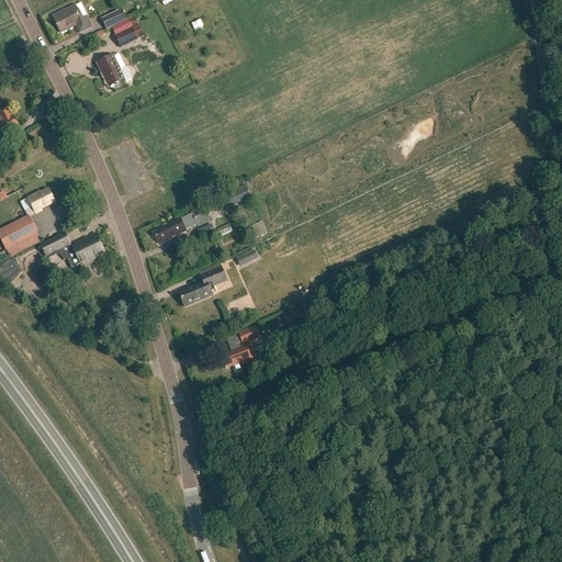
[(86,17),(81,20),(75,6),(52,17),(60,34),(76,26),(79,34),(91,27),(86,17)]
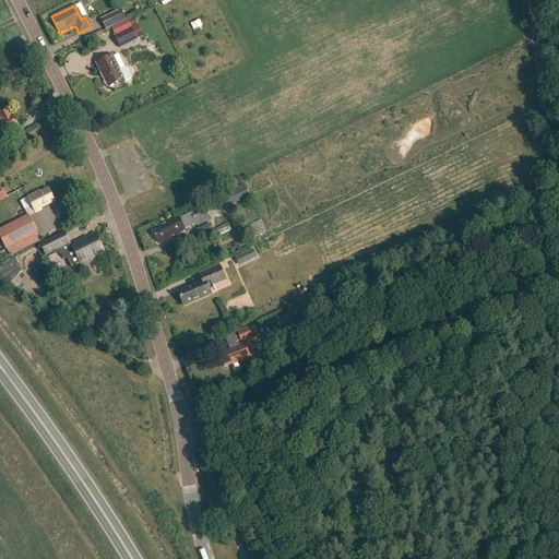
[(104,19),(110,31),(125,23),(118,11),(104,19)]
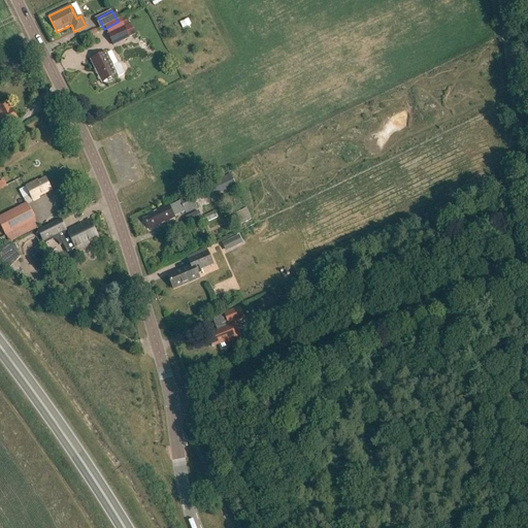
[(119,24),(105,31),(112,45),(126,38),(119,24)]
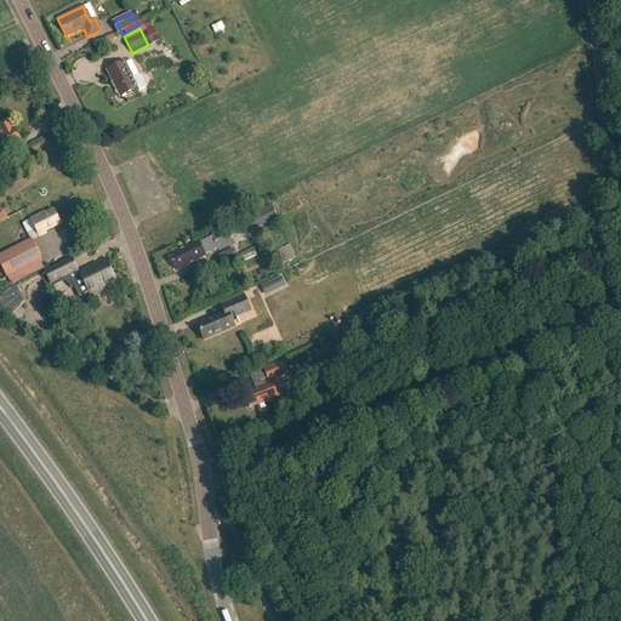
[(107,72),(120,97),(138,89),(140,91),(146,89),(146,85),(142,78),(140,77),(134,79),(125,62),(107,72)]
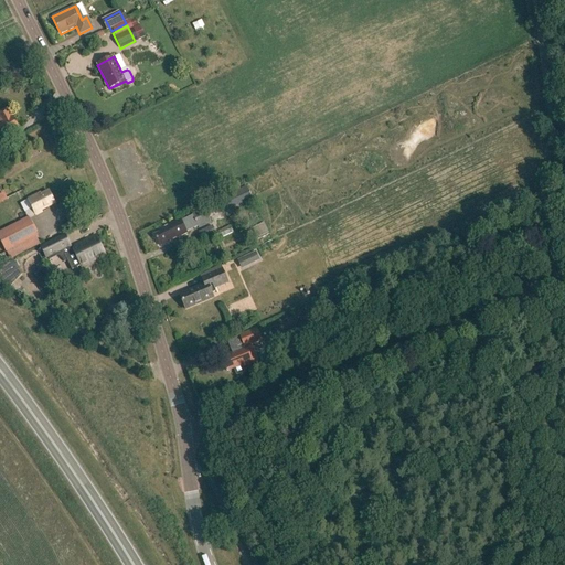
[(18,128),(19,127),(17,123),(14,124),(12,118),(11,118),(7,108),(0,112),(0,117),(0,118),(0,140),(6,138),(4,137),(18,130),(18,128)]
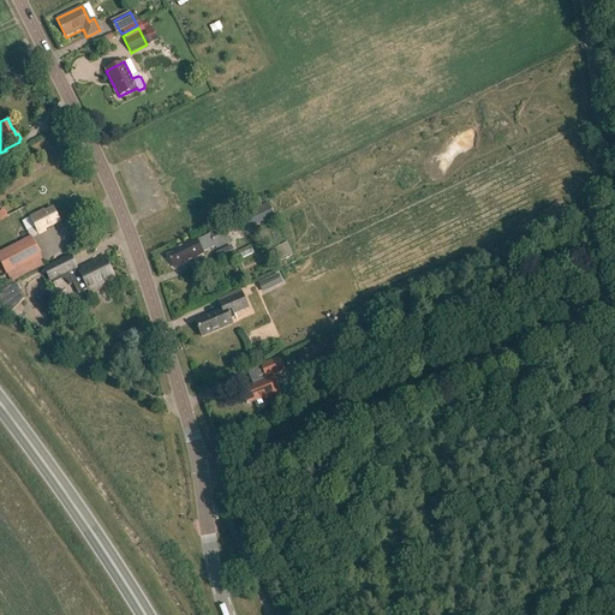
[(245,222),(249,230),(274,216),(268,203),(243,215),(245,222)]
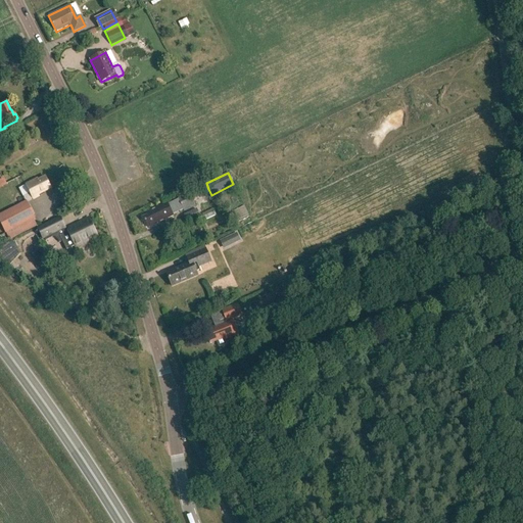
[(35,219),(27,202),(33,199),(39,196),(38,195),(45,192),(51,189),(45,178),(39,181),(38,180),(27,185),(31,193),(24,197),(26,202),(0,215),(0,222),(5,233),(9,240),(37,227),(34,219),(35,219)]
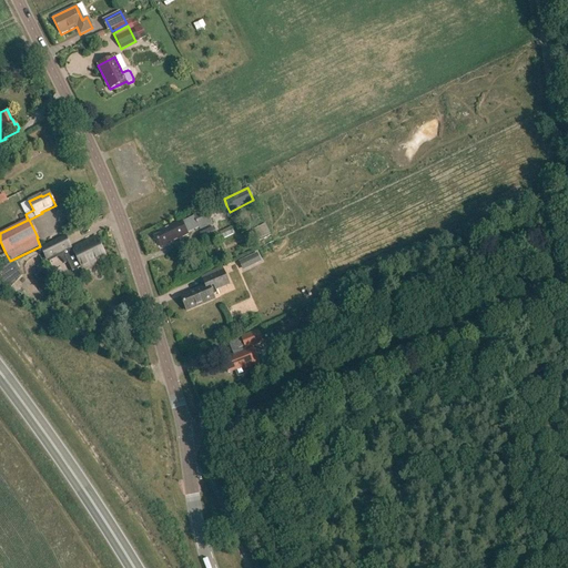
[(210,220),(220,214),(217,210),(226,205),(224,199),(191,215),(193,219),(183,224),(181,221),(160,232),(161,234),(155,236),(161,247),(188,234),(186,231),(196,226),(198,225),(200,230),(212,223),(210,220)]
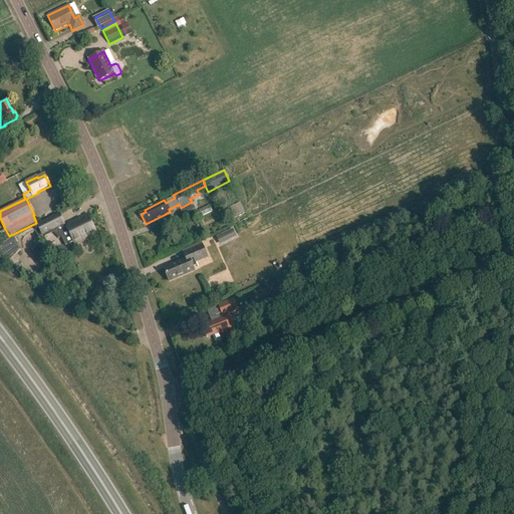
[(193,206),(181,213),(183,218),(196,212),(193,206)]
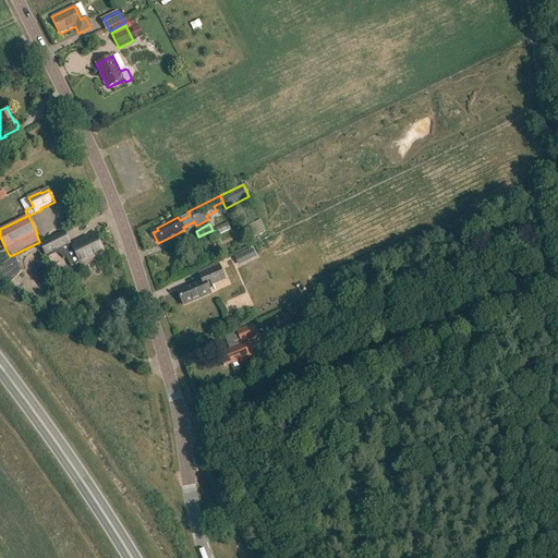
[(64,233),(40,244),(46,255),(47,255),(49,257),(58,253),(64,259),(67,257),(71,267),(80,263),(81,265),(94,259),(94,258),(105,253),(95,233),(71,245),(72,247),(70,249),(68,244),(70,244),(64,233)]
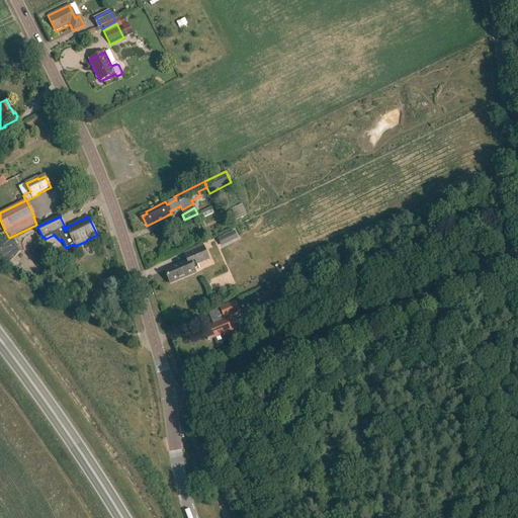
[(235,232),(218,240),(221,245),(237,237),(235,232)]
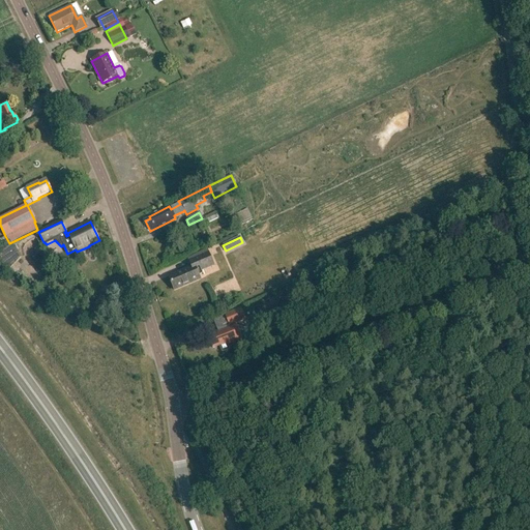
[(21,258),(15,244),(0,252),(0,262),(7,271),(21,258)]
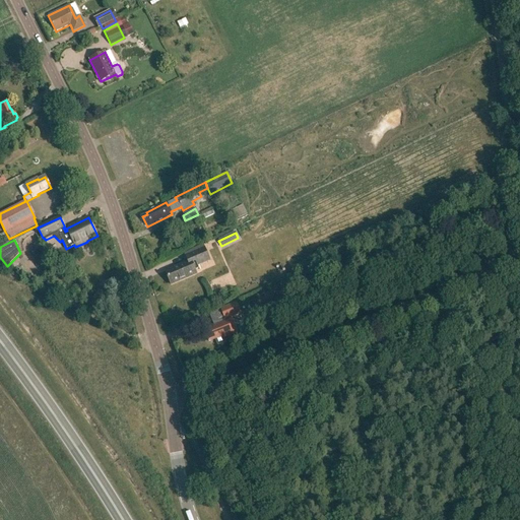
[(188,262),(166,271),(172,285),(196,274),(193,267),(210,261),(204,248),(186,256),(188,262)]
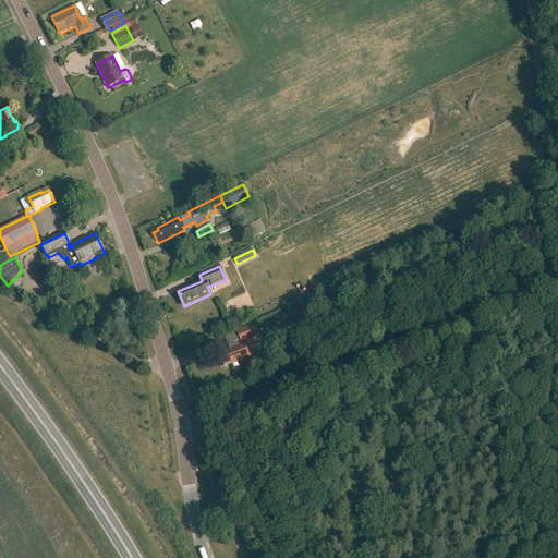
[(233,349),(219,354),(225,367),(231,364),(234,371),(241,367),(240,363),(250,359),(245,347),(251,344),(249,340),(257,336),(253,325),(237,331),(241,341),(238,342),(239,344),(232,348),(233,349)]
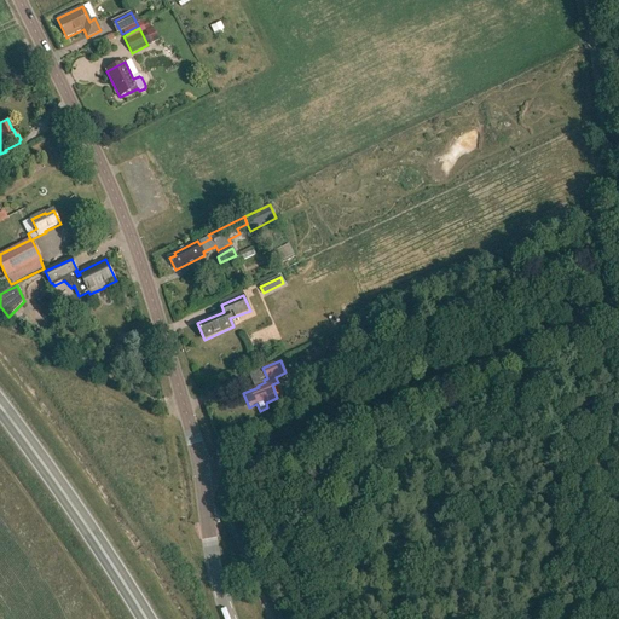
[(294,385),(296,392),(310,387),(307,379),(294,385)]
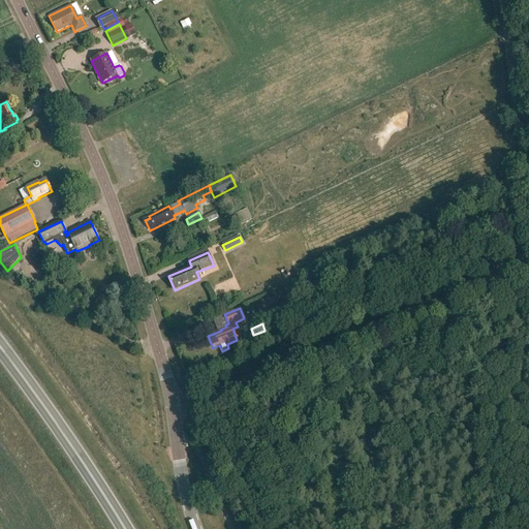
All buildings are outlined.
